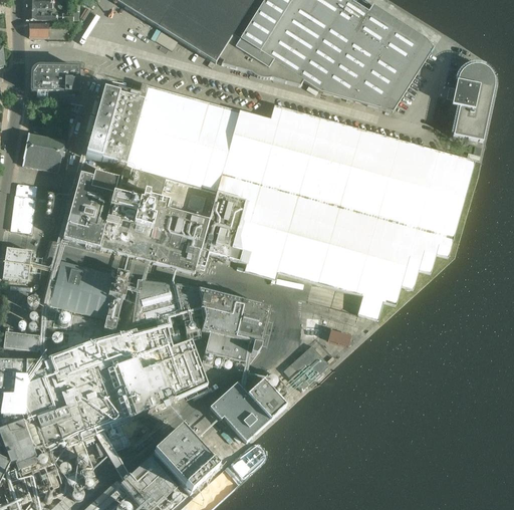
[(46,7),(26,6),(26,10),(26,18),(29,18),(78,18),(78,0),(71,0),(71,9),(73,9),(73,11),(62,11),(62,14),(57,14),(57,11),(46,11),(46,7)]
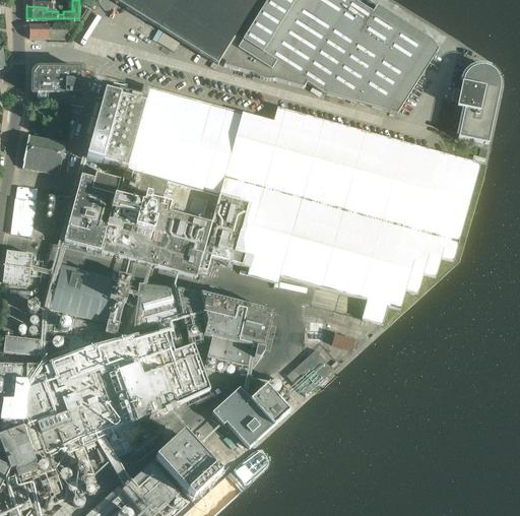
[(119,0),(159,25),(218,62),(221,57),(225,60),(223,63),(254,72),(255,72),(255,71),(261,71),(267,73),(273,76),(272,77),(304,85),(307,80),(323,91),(397,112),(438,47),(429,36),(377,3),(373,9),(358,0),(119,0)]
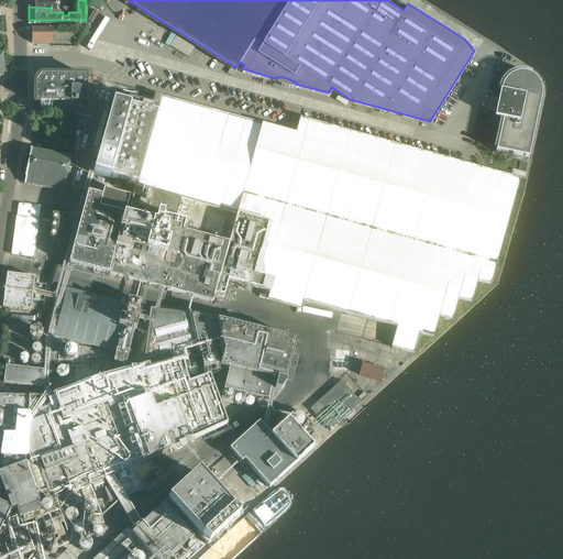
[(32,40),(53,40),(53,22),(43,22),(34,22),(32,24),(32,40)]
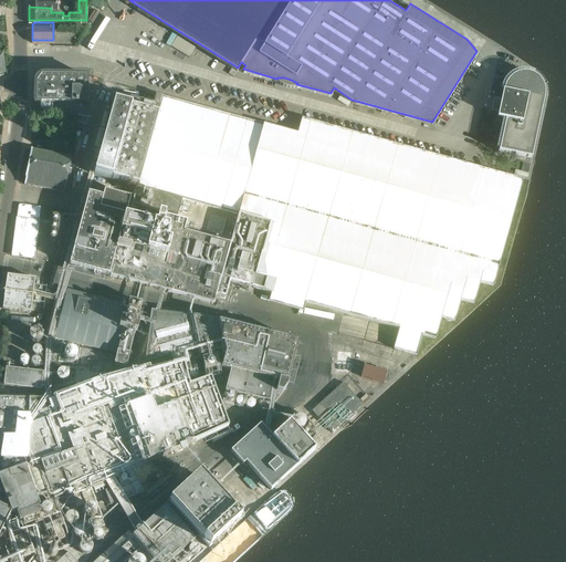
[(496,115),(504,116),(498,148),(531,155),(544,94),(544,89),(543,84),(541,79),(537,74),(533,72),(527,70),(522,70),(517,71),(512,73),(509,76),(505,81),(503,85),(503,89),(502,89),(500,99),(495,102),(499,106),(496,115)]
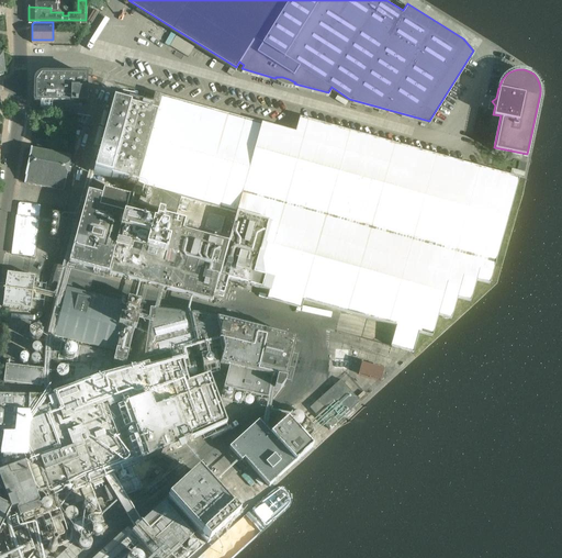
[(41,71),(38,73),(37,74),(35,76),(35,78),(34,80),(34,99),(53,99),(86,100),(86,92),(88,92),(88,87),(87,87),(87,71),(44,70),(42,70),(41,71)]
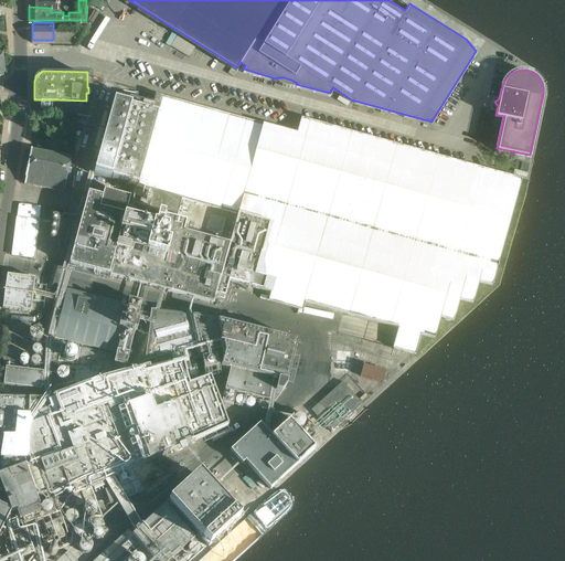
[(75,237),(68,262),(78,264),(132,278),(139,281),(213,299),(220,274),(266,287),(398,325),(393,345),(415,351),(422,330),(435,335),(440,314),(454,317),(460,296),(473,299),(479,278),(492,282),(522,176),(301,114),(297,129),(156,91),(153,98),(116,88),(94,171),(144,184),(138,203),(177,213),(181,194),(237,210),(230,240),(99,205),(103,193),(87,190),(81,218),(75,237)]
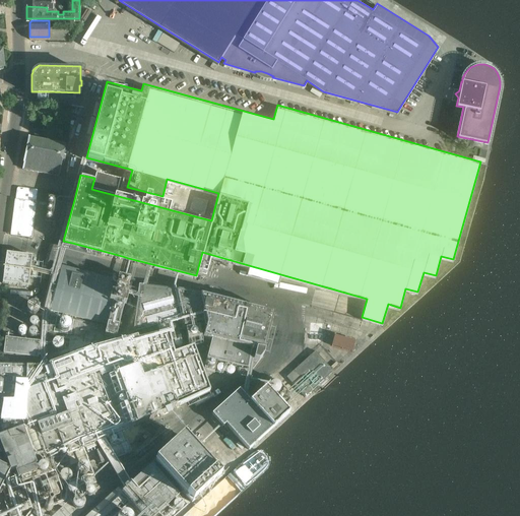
[(23,166),(29,167),(59,173),(65,141),(29,134),(28,134),(23,159),(24,159),(23,166)]
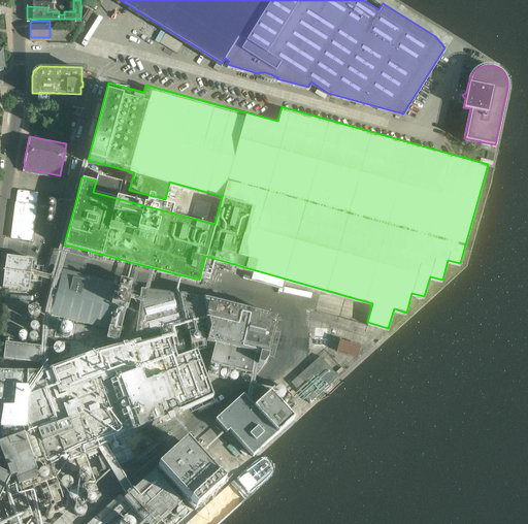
[(477,161),(490,164),(494,153),(482,149),(477,161)]
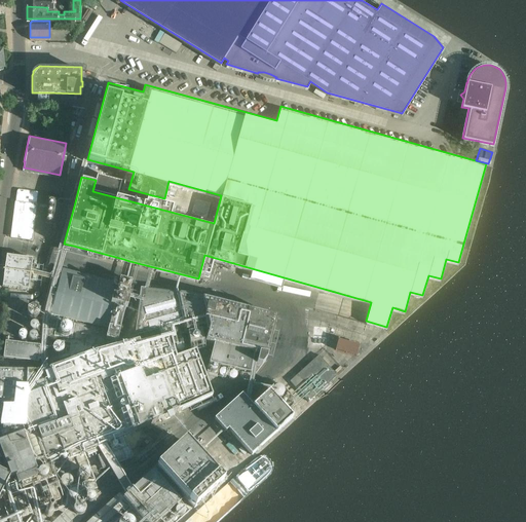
[(17,188),(15,198),(15,199),(16,200),(17,200),(22,201),(17,231),(32,232),(38,188),(20,186),(19,186),(17,186),(17,187),(17,188)]
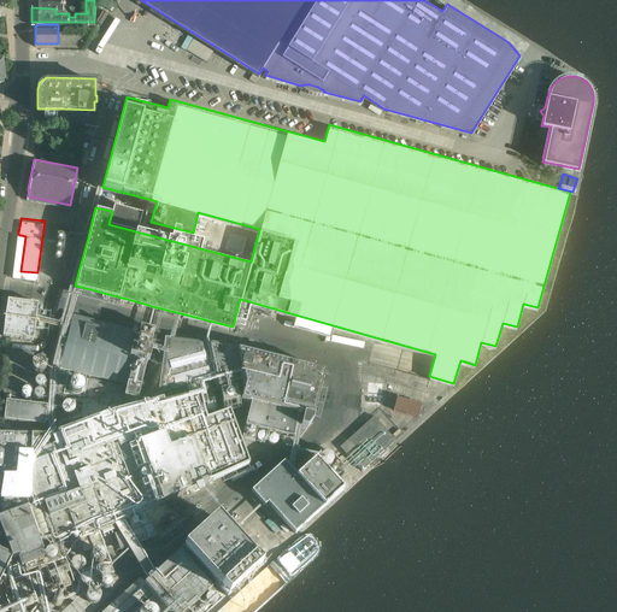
[(35,324),(36,310),(37,301),(6,298),(1,334),(33,339),(35,324)]
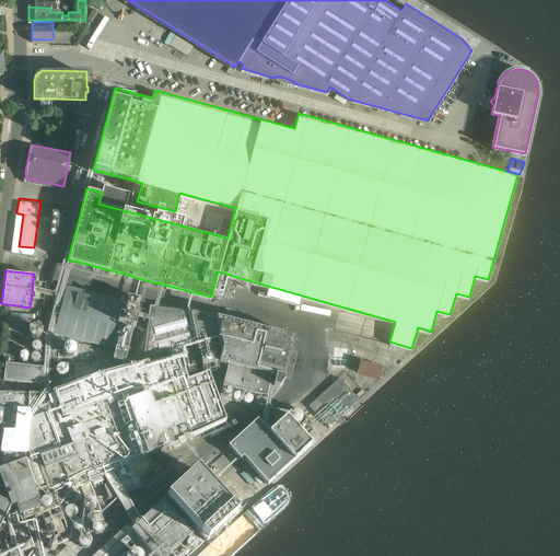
[(38,281),(33,281),(32,294),(39,296),(42,279),(39,279),(38,281)]
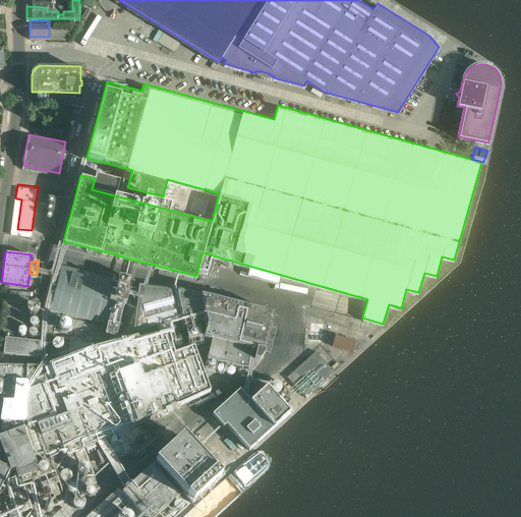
[(117,282),(128,285),(130,276),(113,272),(111,281),(60,268),(51,307),(51,312),(48,353),(102,339),(104,332),(105,332),(117,282)]
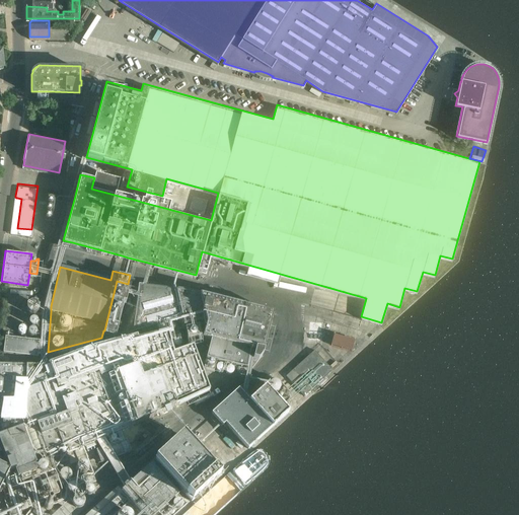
[(116,334),(128,284),(117,281),(104,330),(116,334)]
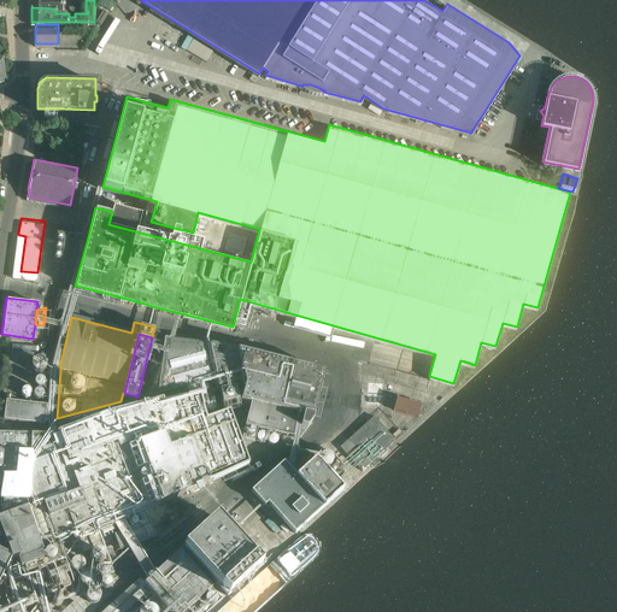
[(0,548),(12,555),(18,553),(22,564),(43,555),(46,560),(51,559),(59,555),(53,539),(56,536),(58,535),(57,531),(58,531),(62,542),(71,539),(68,528),(78,524),(82,531),(94,527),(94,528),(100,525),(101,528),(115,523),(113,519),(139,510),(142,519),(115,530),(121,546),(154,533),(146,507),(209,478),(235,466),(248,460),(229,407),(216,413),(206,416),(200,393),(189,395),(187,383),(217,376),(218,383),(244,377),(245,381),(241,396),(251,399),(245,422),(241,435),(254,437),(257,425),(292,434),(293,431),(300,433),(312,418),(312,415),(324,368),(238,346),(210,341),(165,336),(158,392),(162,390),(163,396),(107,411),(77,422),(58,429),(48,430),(40,430),(0,429),(0,548)]
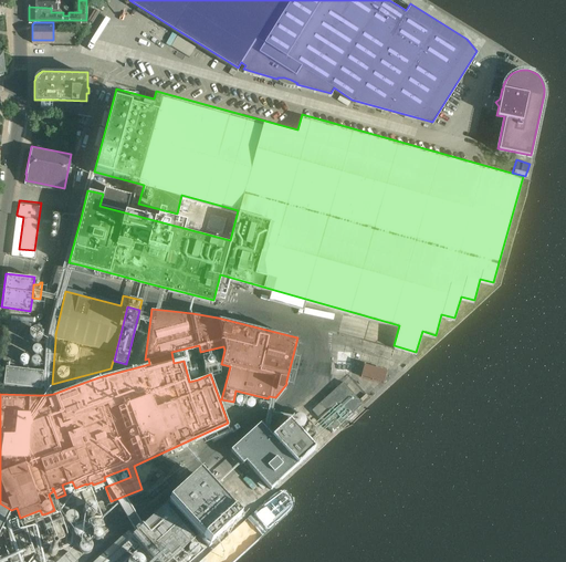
[(16,362),(29,363),(40,365),(44,326),(28,324),(27,340),(32,341),(30,352),(17,350),(16,362)]
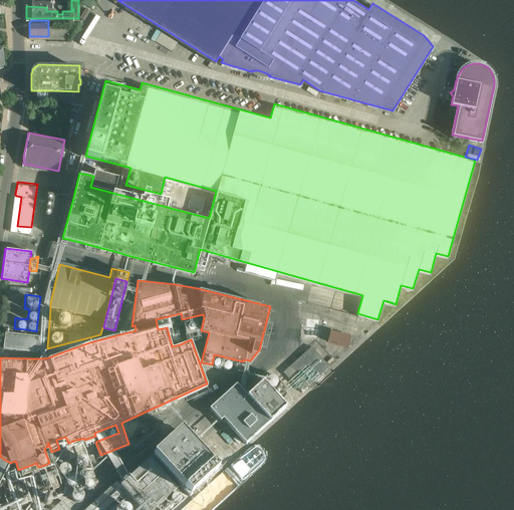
[(327,338),(348,344),(350,333),(330,328),(327,338)]
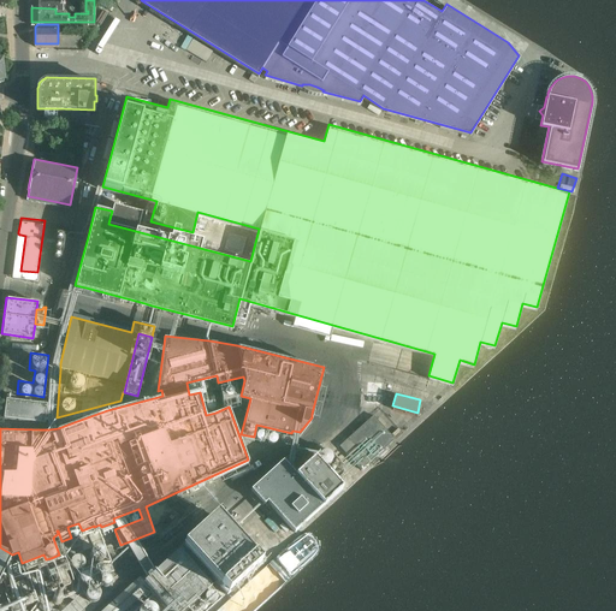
[(5,414),(18,416),(46,420),(48,405),(43,405),(45,402),(11,397),(11,401),(6,401),(5,414)]
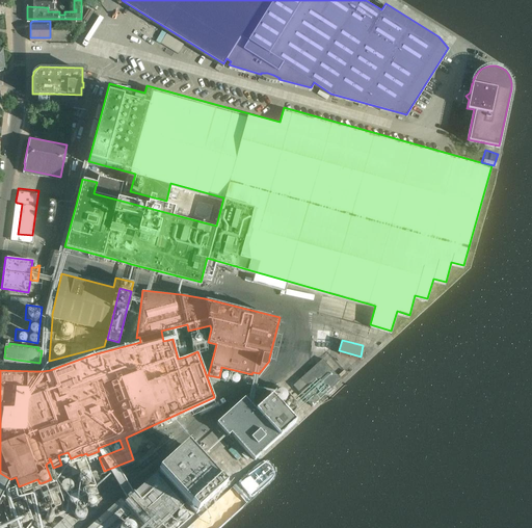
[(300,375),(293,383),(299,390),(312,403),(326,390),(327,389),(334,384),(334,383),(341,376),(322,355),(300,375)]
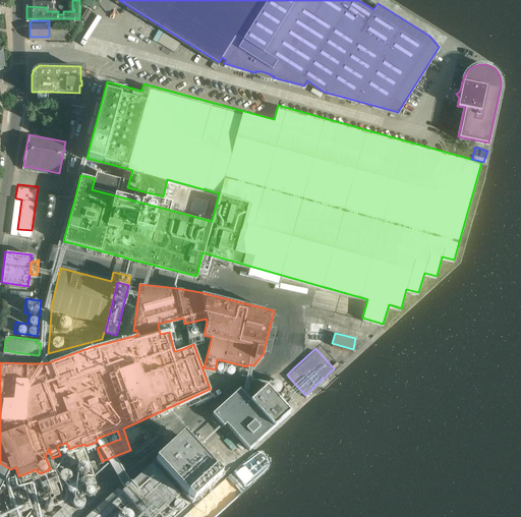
[(226,422),(237,435),(249,448),(290,410),(267,385),(250,399),(239,387),(212,412),(223,424),(226,422)]
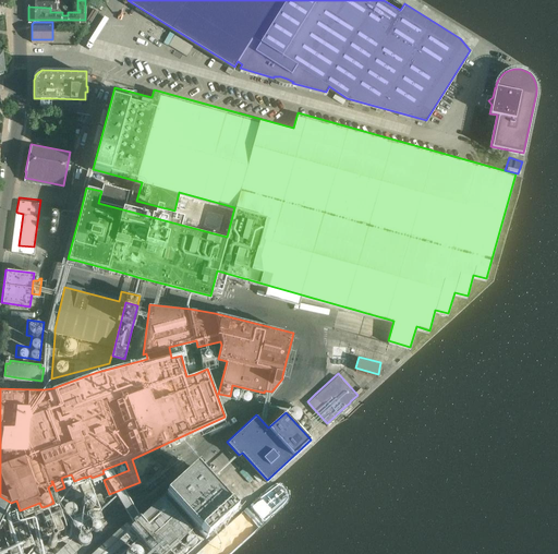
[(166,492),(206,536),(235,508),(196,465),(166,492)]
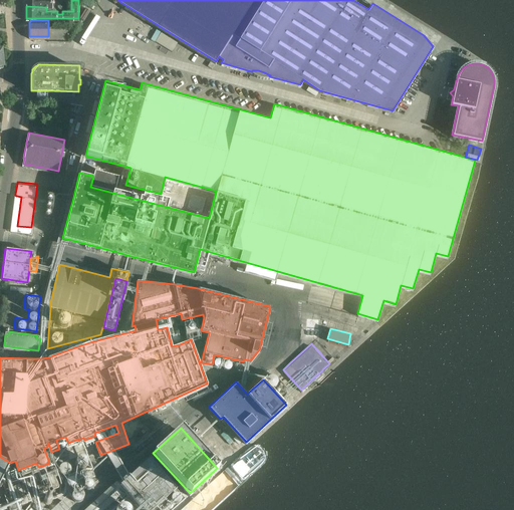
[(0,457),(0,461),(8,466),(10,463),(0,457)]
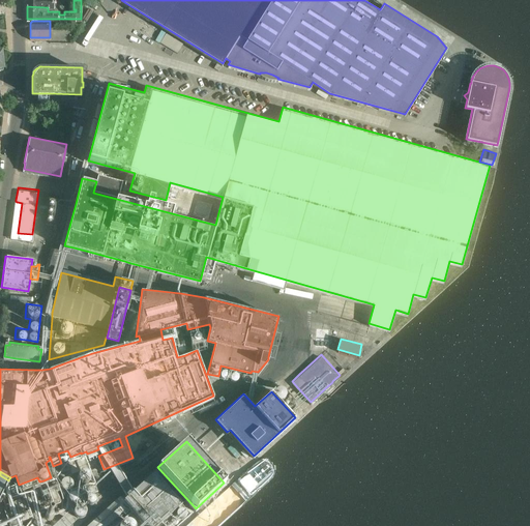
[(121,495),(107,507),(86,525),(102,525),(128,502),(149,525),(173,525),(190,510),(154,471),(124,498),(121,495)]
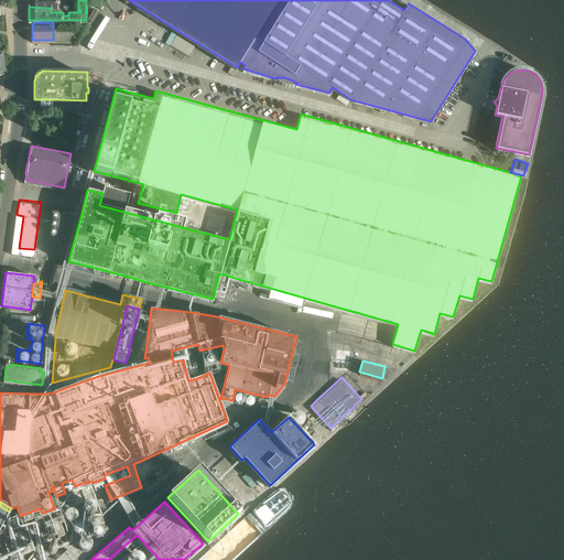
[(0,528),(9,512),(0,506),(0,528)]
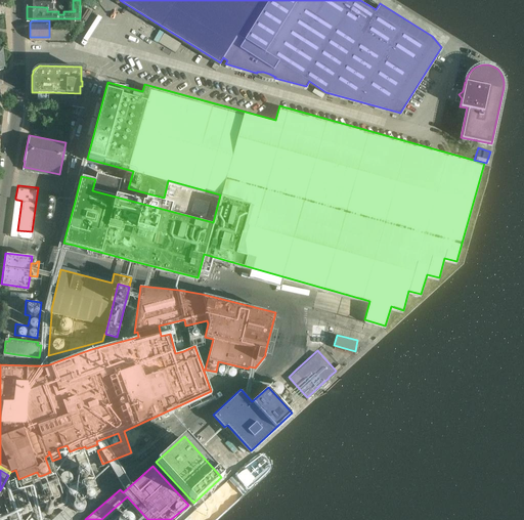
[(50,472),(43,475),(45,481),(52,478),(50,472)]
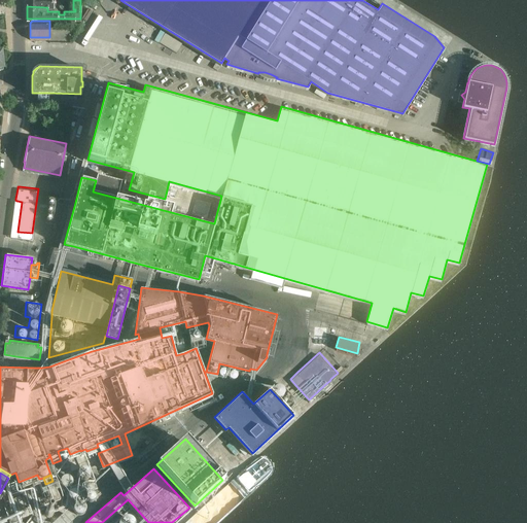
[(67,486),(64,485),(63,486),(67,492),(68,491),(70,494),(72,496),(76,496),(78,494),(80,492),(83,491),(83,489),(100,483),(98,476),(80,481),(78,476),(73,478),(74,481),(73,484),(70,486),(67,486)]
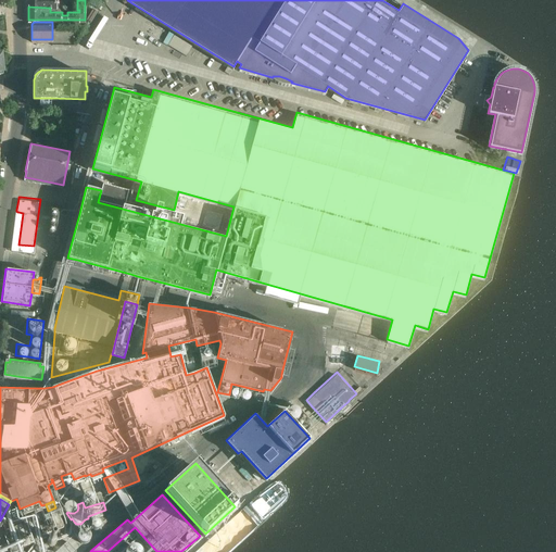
[(55,507),(48,511),(53,527),(62,524),(62,523),(64,523),(62,514),(59,515),(55,507)]
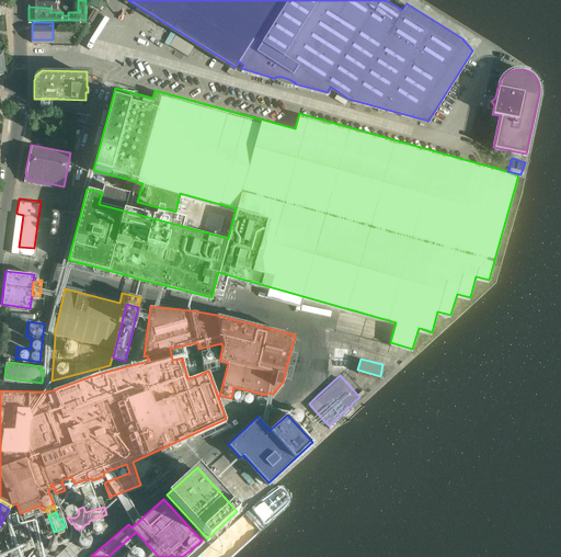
[(3,535),(11,556),(23,552),(20,542),(21,542),(15,529),(6,532),(3,535)]
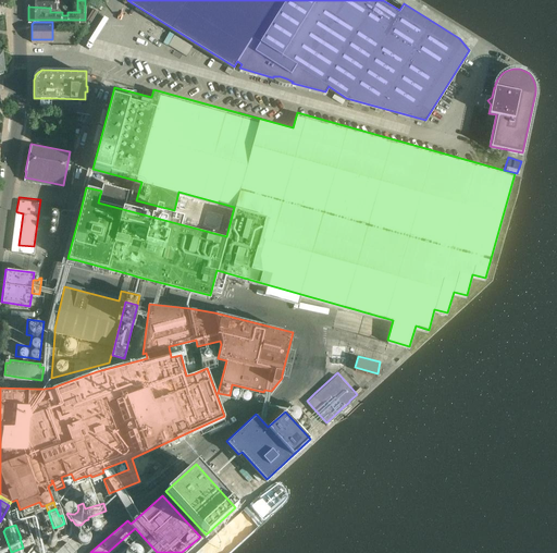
[(52,552),(72,552),(76,549),(67,539),(52,552)]
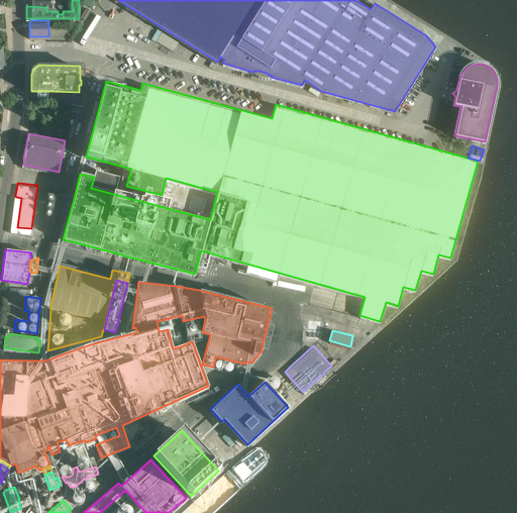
[(24,512),(39,512),(43,508),(34,502),(30,507),(29,506),(24,512)]
